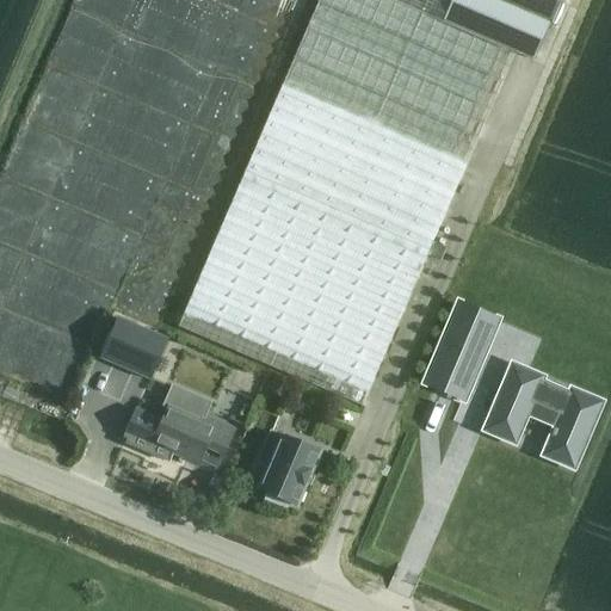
[(318,0),(177,327),(362,407),(513,54),(534,62),(559,0),(318,0)]
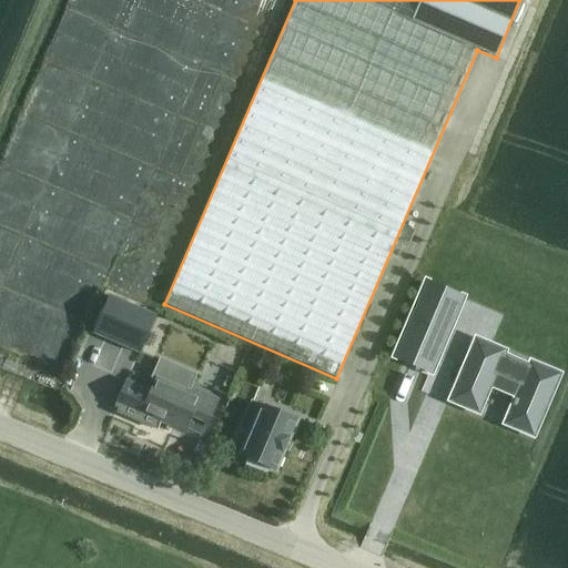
[(402,226),(397,239),(408,243),(414,231),(402,226)]
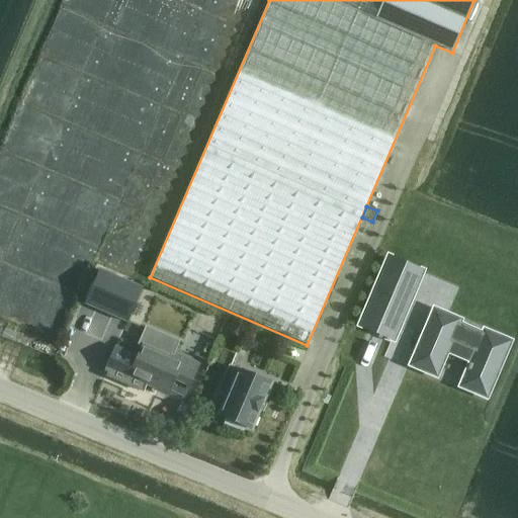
[(377,274),(355,328),(357,329),(361,330),(395,344),(426,271),(391,256),(386,254),(379,269),(377,274)]
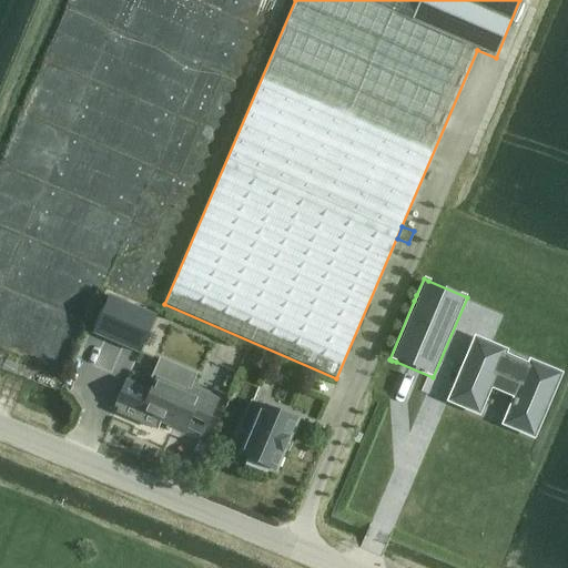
[(93,334),(141,354),(156,315),(110,296),(93,334)]
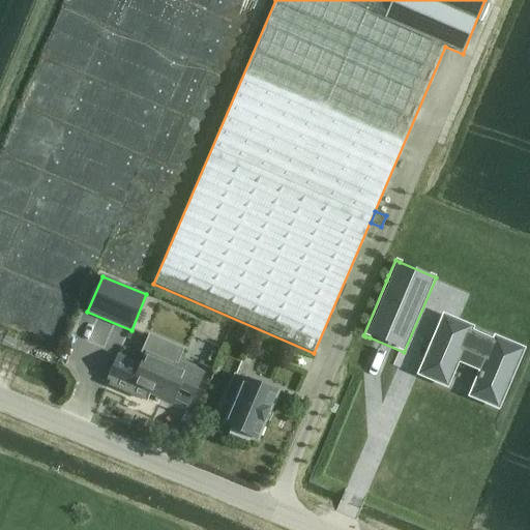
[(442,312),(416,376),(447,389),(459,363),(477,372),(467,398),(499,411),(526,347),(494,333),(492,339),(473,330),(475,326),(442,312)]
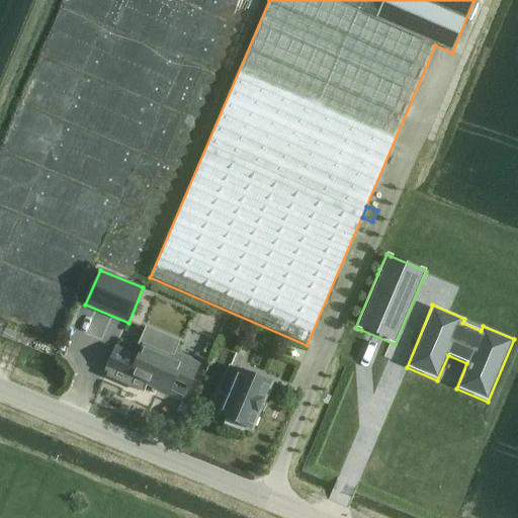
[(115,348),(106,368),(111,369),(106,380),(157,400),(160,392),(168,395),(170,391),(185,397),(198,366),(176,356),(173,355),(179,342),(145,327),(136,347),(141,349),(137,357),(115,348)]
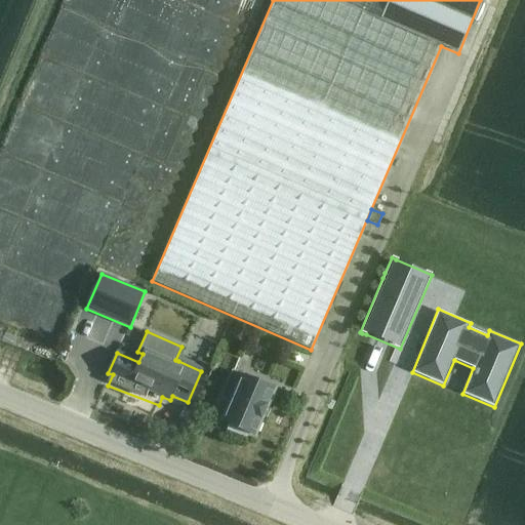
[(233,371),(221,398),(231,402),(223,421),(228,423),(227,427),(247,436),(248,433),(253,435),(273,390),(233,371)]
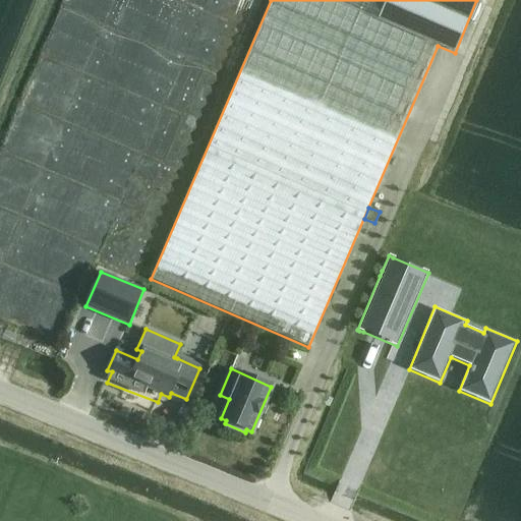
[(181,403),(174,419),(183,423),(190,407),(181,403)]
